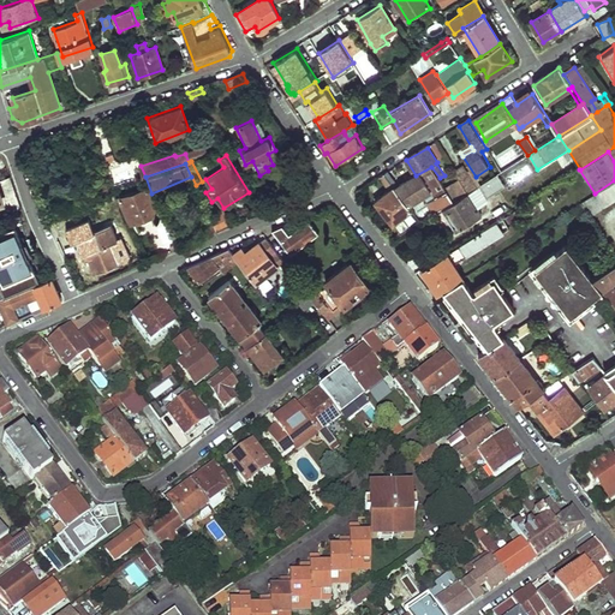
[(459,179),(469,192),(477,187),(464,166),(454,172),(459,179)]
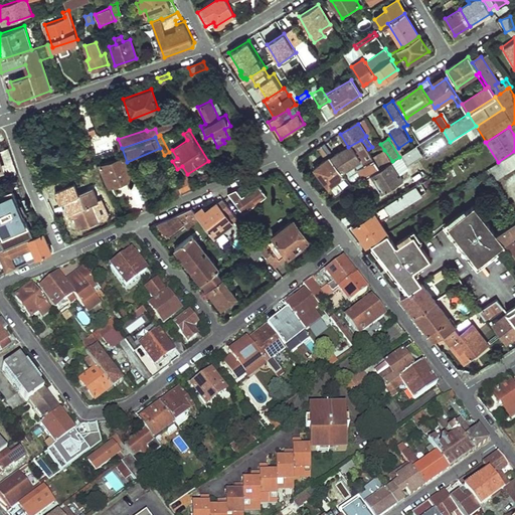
[(331,158),(342,172),(355,164),(364,178),(371,174),(380,168),(373,158),(361,140),(348,147),(333,156),(324,144),(322,146),(331,158)]
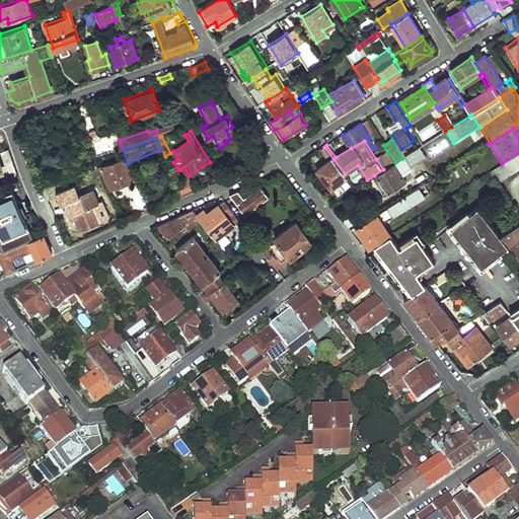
[(316,170),(332,189),(347,176),(345,173),(334,159),(332,158),(324,147),(320,149),(329,160),(316,170)]
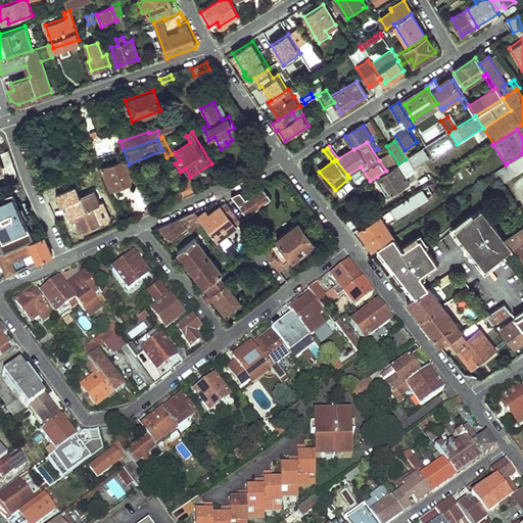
[(415,169),(430,158),(424,148),(406,159),(398,163),(405,175),(407,178),(417,172),(415,169)]
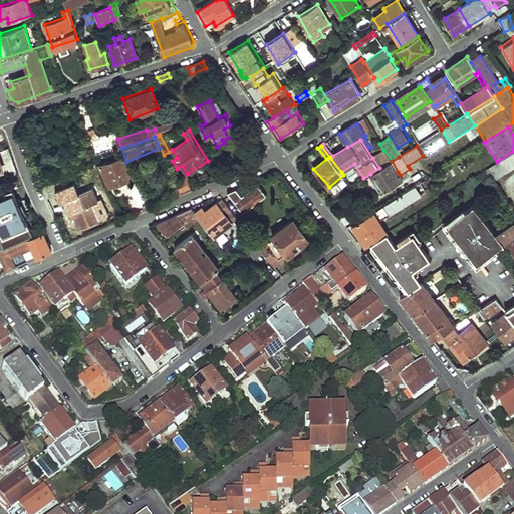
[(8,148),(0,150),(0,170),(3,180),(18,175),(8,148)]
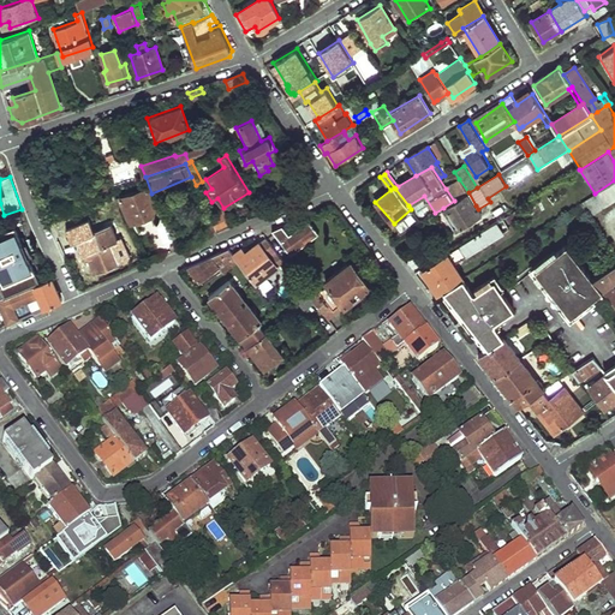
[(454,201),(469,192),(459,179),(446,189),(454,201)]
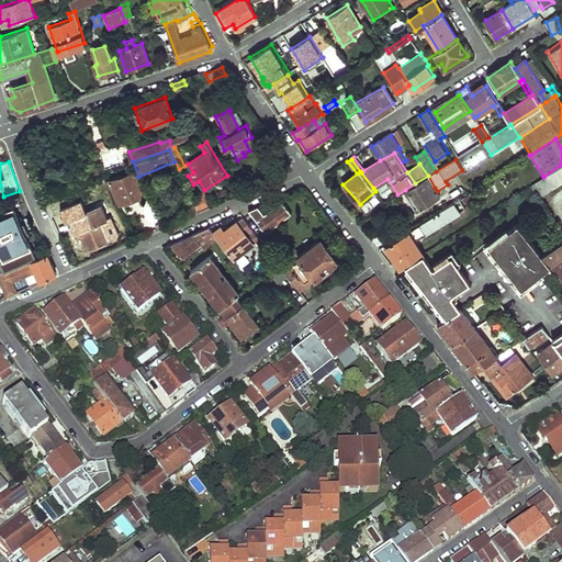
[(531,186),(540,199),(561,183),(561,165),(543,177),(531,186)]
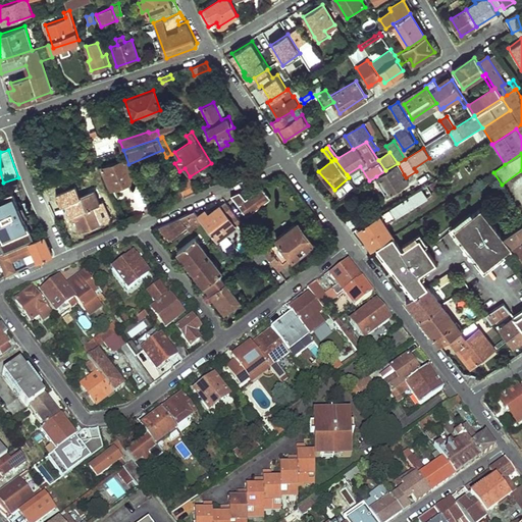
[(89,157),(82,159),(85,167),(92,165),(89,157)]
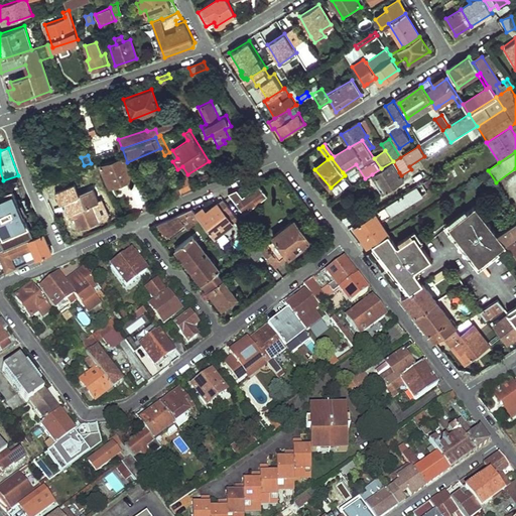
[(101,165),(110,186),(132,177),(123,157),(101,165)]
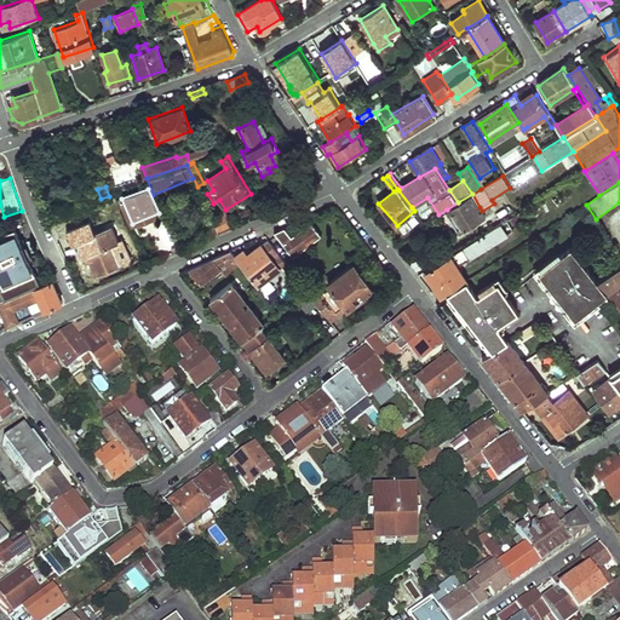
[(447,210),(461,234),(486,217),(482,211),(480,207),(472,194),(458,202),(447,210)]
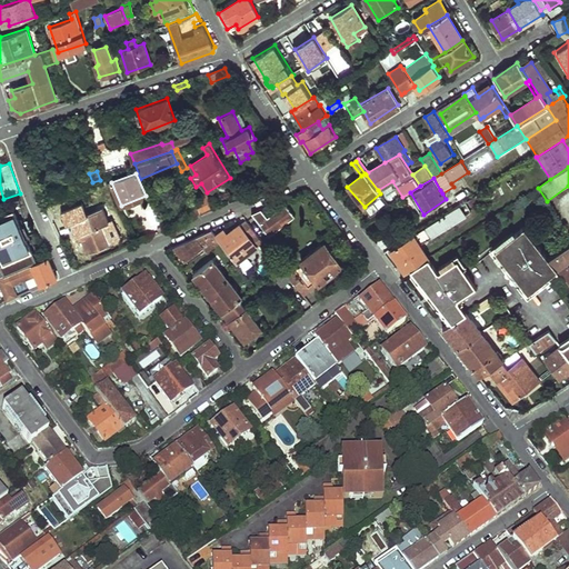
[(200,213),(213,207),(207,192),(193,199),(200,213)]
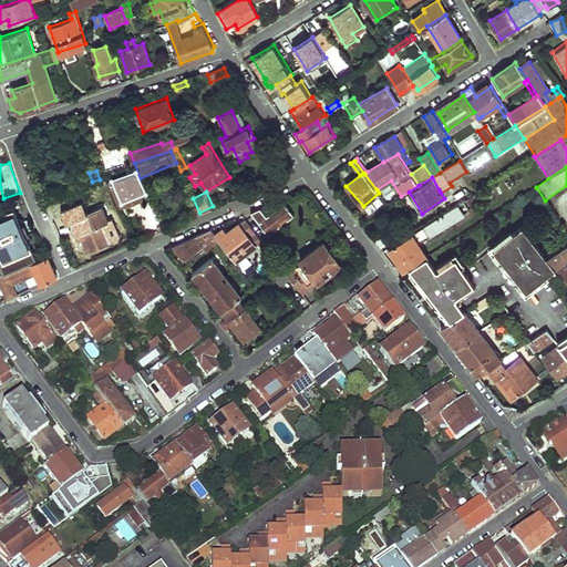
[(151,200),(141,205),(150,228),(160,224),(151,200)]
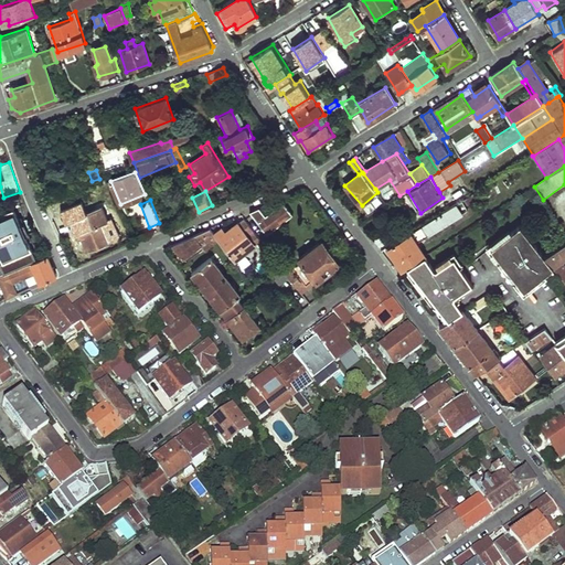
[(388,247),(402,270),(412,265),(424,256),(416,243),(468,212),(461,201),(388,247)]
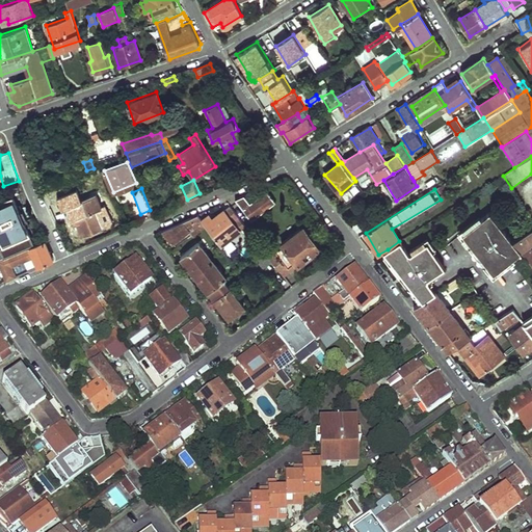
[(249,203),(243,195),(235,198),(249,218),(262,209),(263,211),(275,203),(266,190),(249,203)]
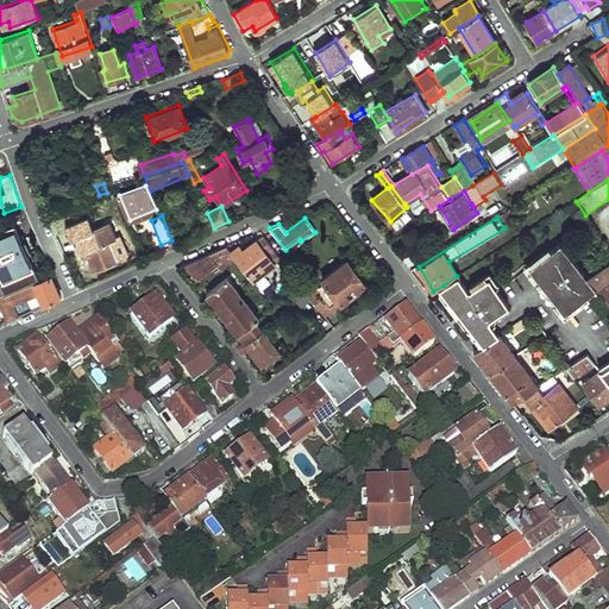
[(0,286),(4,294),(39,278),(12,219),(0,224),(0,286)]
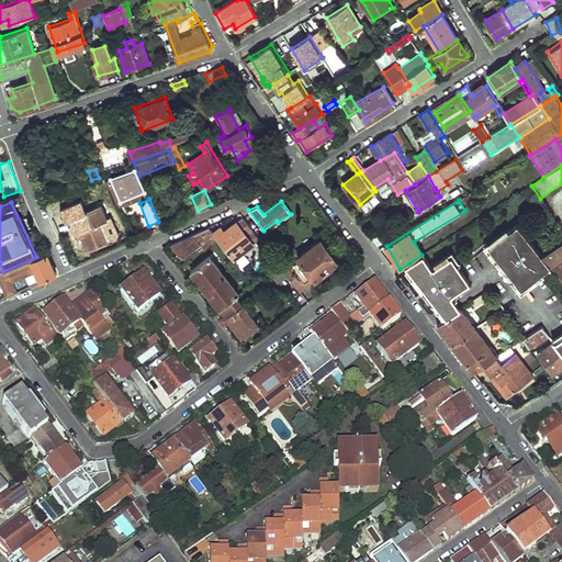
[(79,232),(86,248),(108,238),(101,223),(105,221),(100,208),(69,221),(75,234),(79,232)]
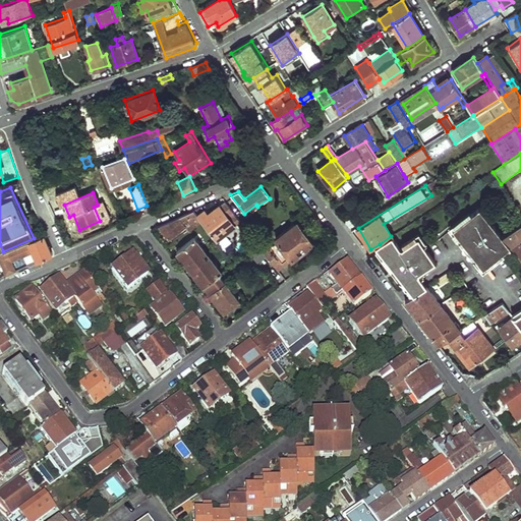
[(216,240),(240,221),(227,203),(225,201),(207,215),(205,211),(197,216),(201,221),(216,240)]
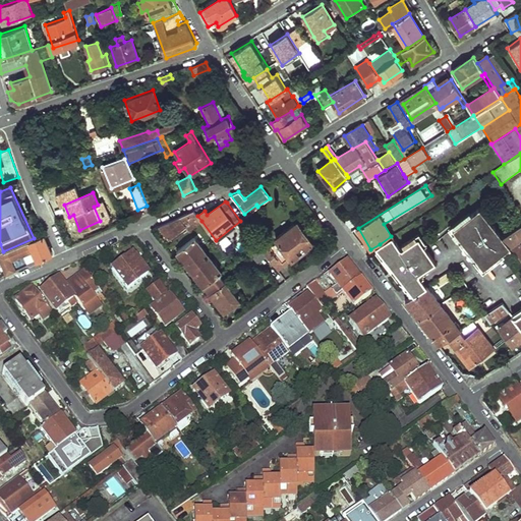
[(453,229),(483,269),(510,247),(502,237),(479,209),(467,218),(453,229)]
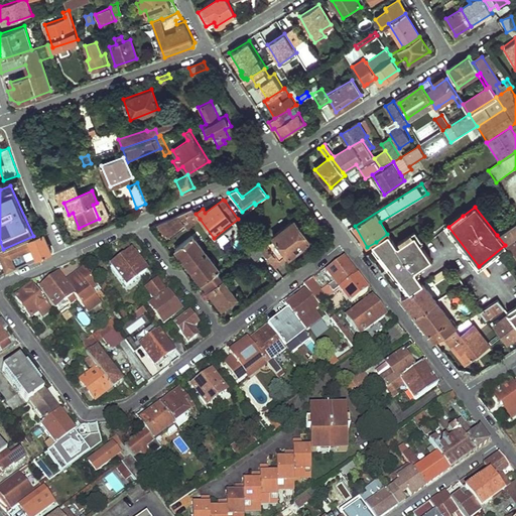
[(192,223),(200,219),(196,214),(192,209),(157,224),(166,236),(183,223),(186,228),(192,223)]
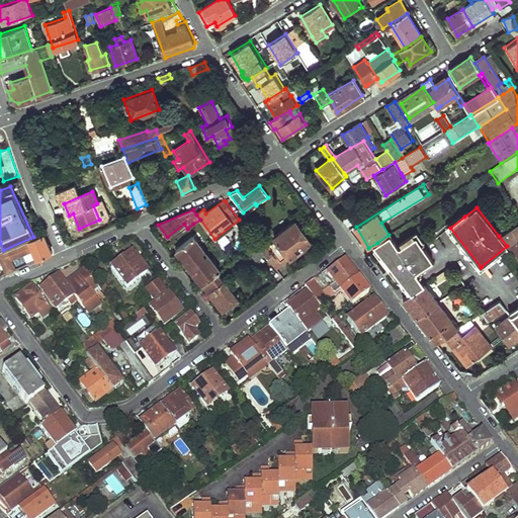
[(277,241),(290,259),(311,243),(295,222),(274,238),(277,241)]
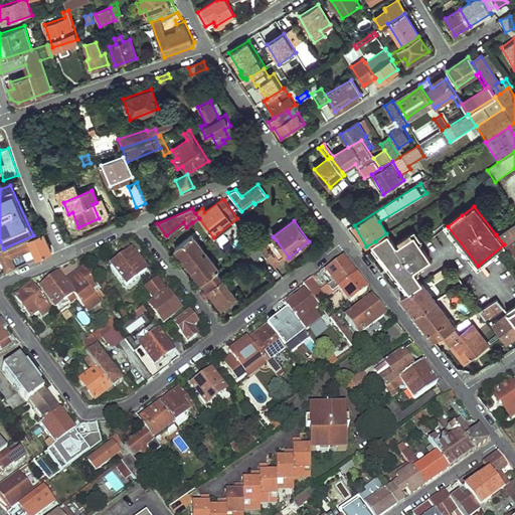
[(514,220),(496,234),(504,244),(514,259),(514,244),(511,240),(514,236),(514,220)]
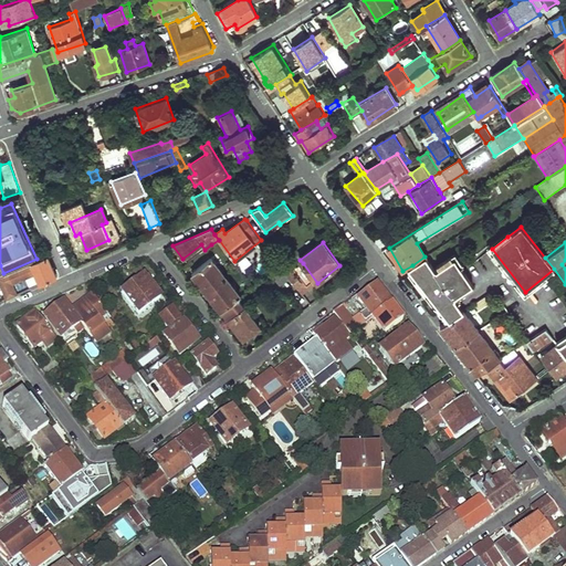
[(39,284),(58,276),(48,254),(37,259),(3,273),(0,274),(0,285),(2,290),(6,300),(18,294),(13,283),(34,274),(39,284)]
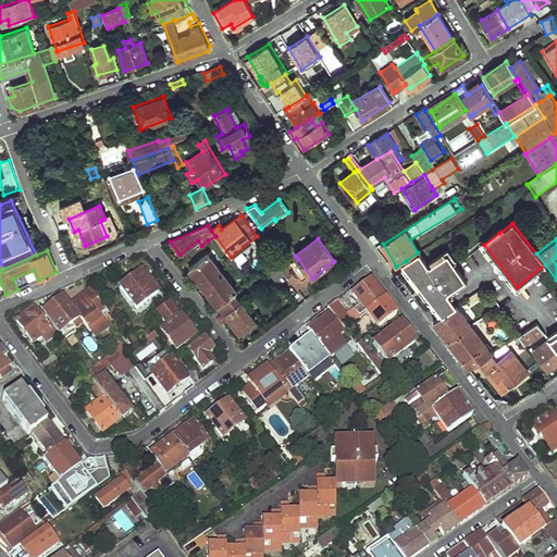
[(406,261),(442,316),(456,307),(447,294),(465,281),(446,255),(429,267),(418,252),(406,261)]
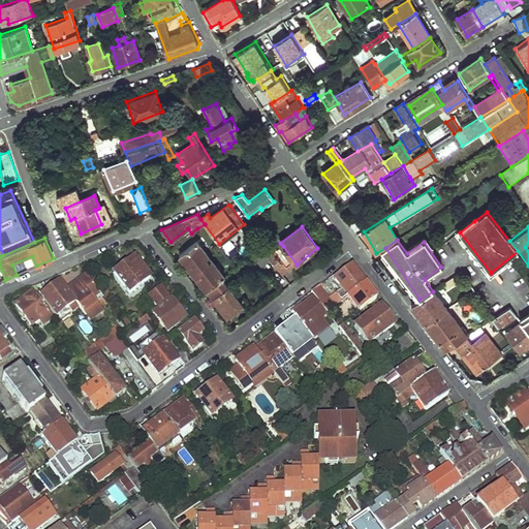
[(180,254),(193,273),(211,259),(197,241),(180,254)]
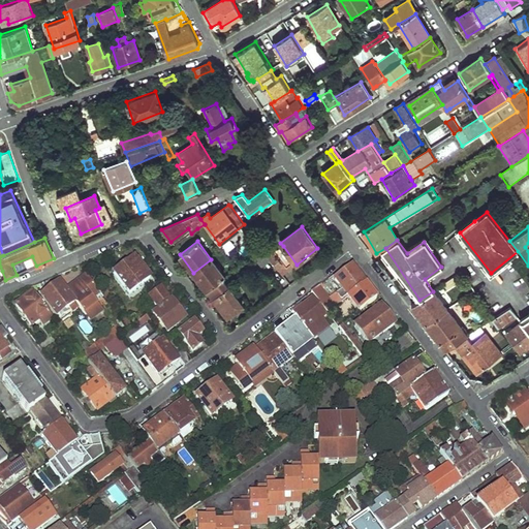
[(271,259),(273,262),(280,257),(276,251),(270,243),(262,249),(271,259)]
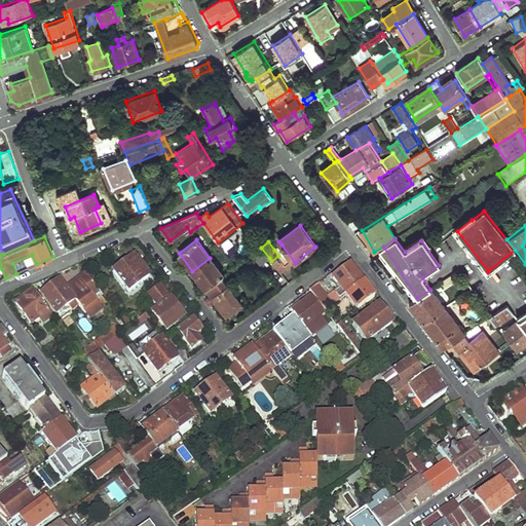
[(282,274),(295,263),(282,245),(274,250),(278,256),(271,261),(282,274)]
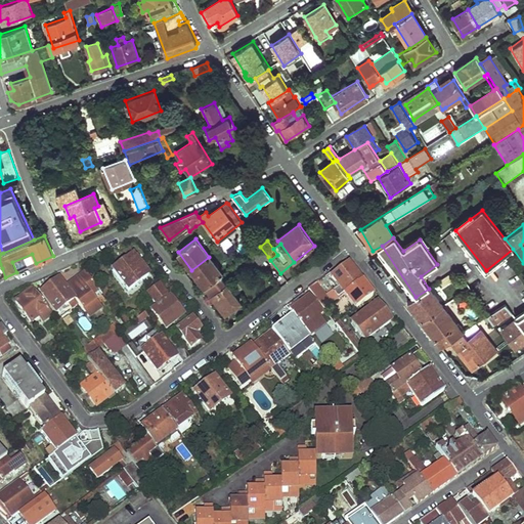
[(252,252),(260,264),(268,257),(260,247),(259,246),(252,252)]
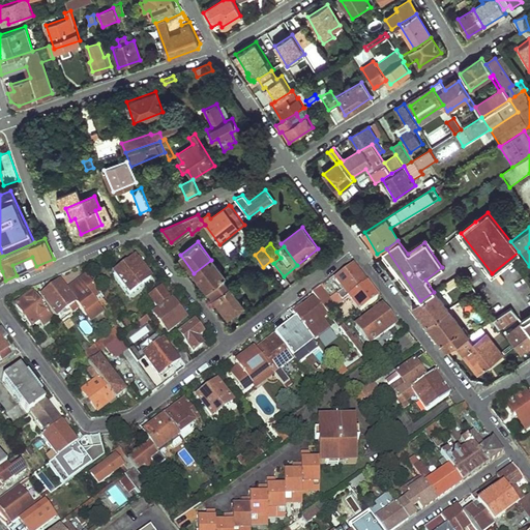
[(114,274),(129,294),(150,278),(135,258),(114,274)]
